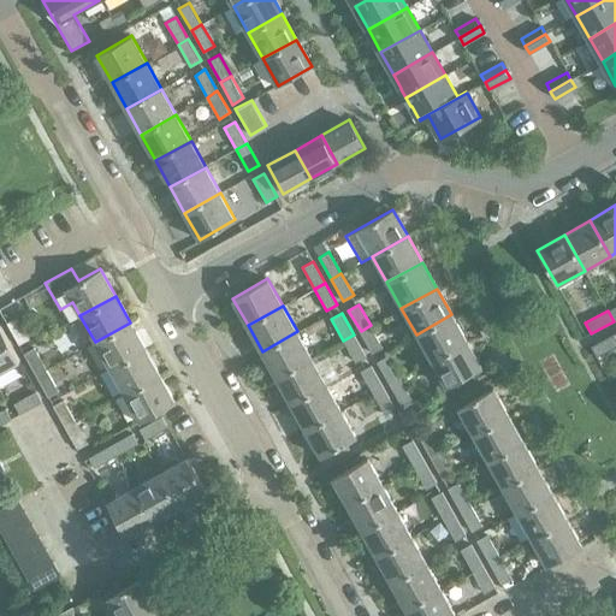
[(431,361),(466,341),(451,314),(416,335),(431,361)]
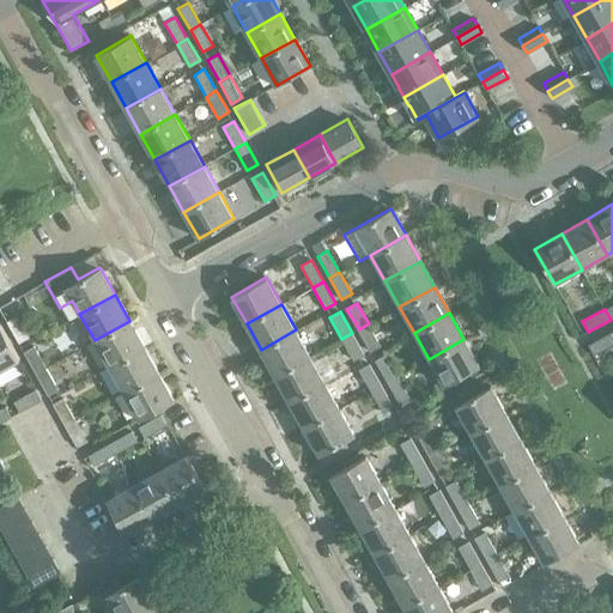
[(19,344),(29,338),(17,315),(6,321),(19,344)]
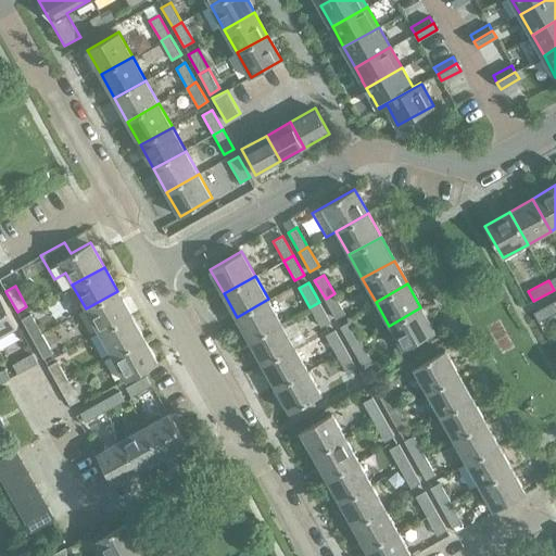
[(130,315),(117,291),(86,308),(99,332),(130,315)]
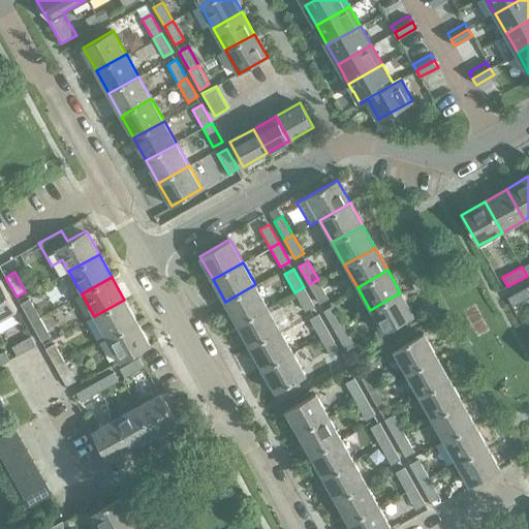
[(0,319),(17,311),(0,279),(0,319)]
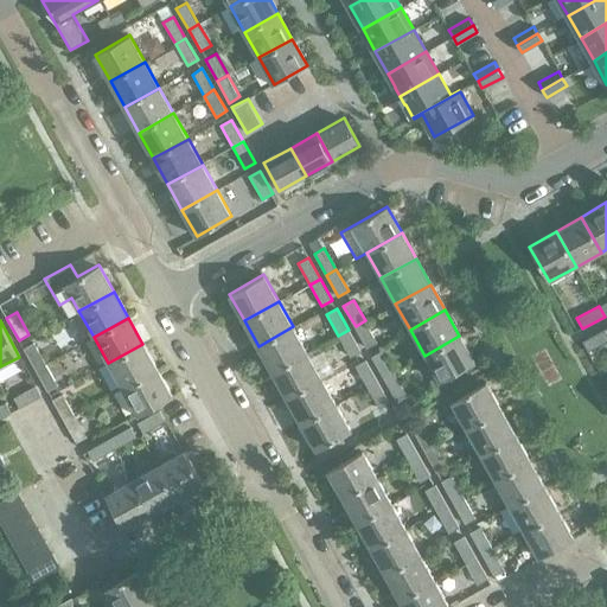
[(377,342),(365,320),(356,326),(368,347),(377,342)]
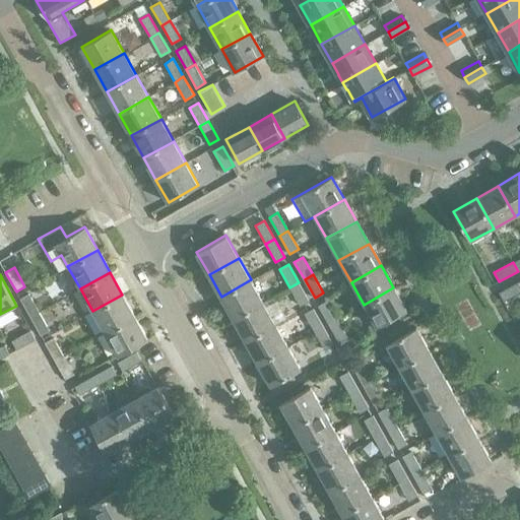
[(263,302),(251,279),(221,297),(234,319),(263,302)]
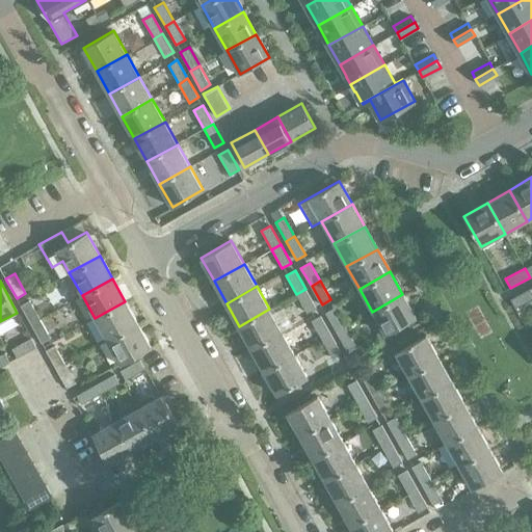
[(316,308),(306,289),(296,294),(307,313),(316,308)]
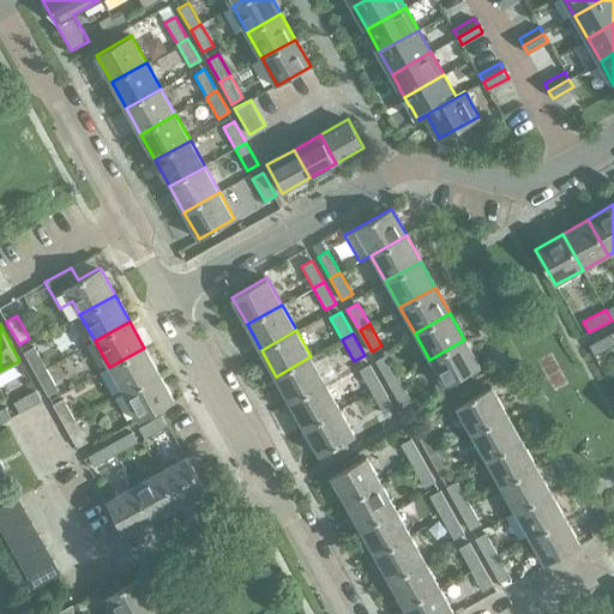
[(613,344),(613,337),(612,333),(589,345),(595,355),(613,344)]
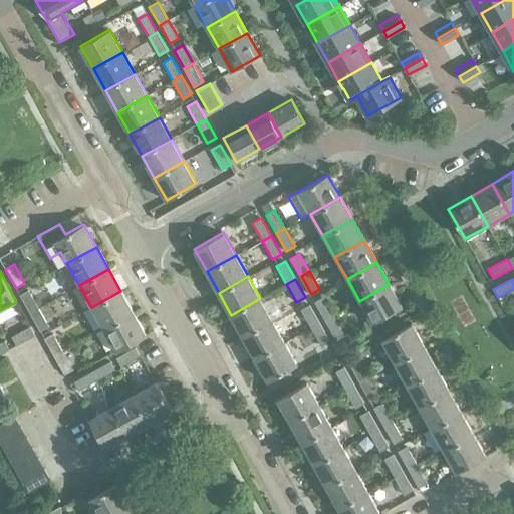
[(371,323),(402,307),(389,284),(359,301),(371,323)]
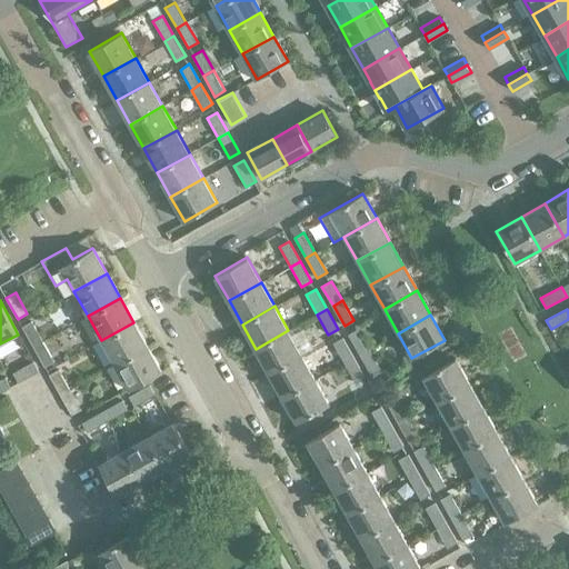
[(33,346),(42,341),(31,321),(22,327),(33,346)]
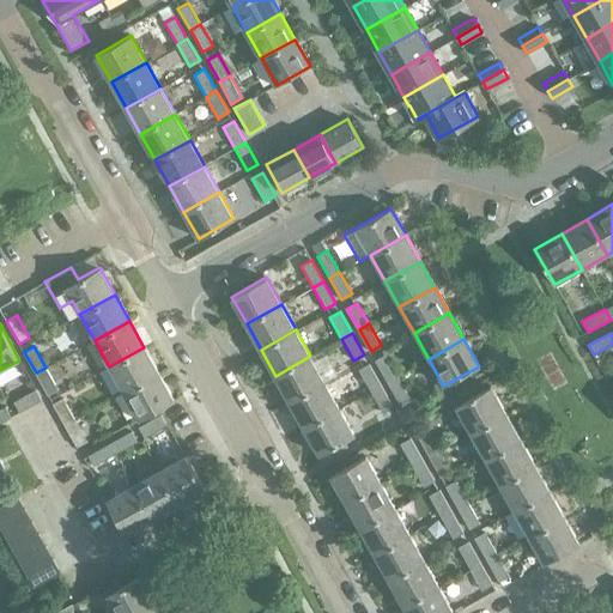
[(123,393),(159,372),(144,347),(109,366),(123,393)]
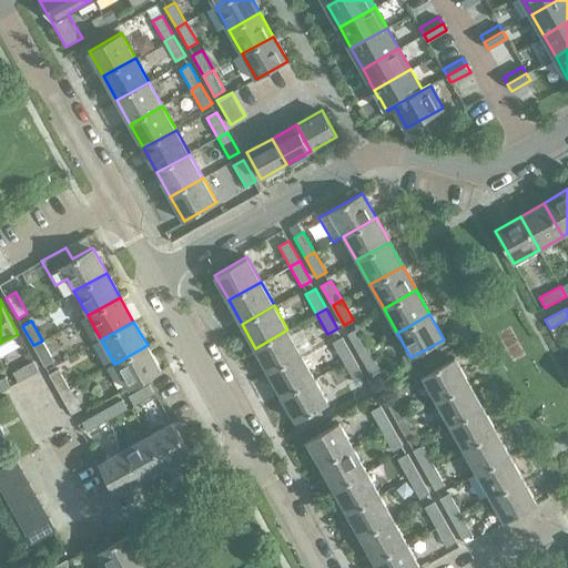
[(357,328),(348,333),(347,333),(358,354),(368,348),(357,328)]
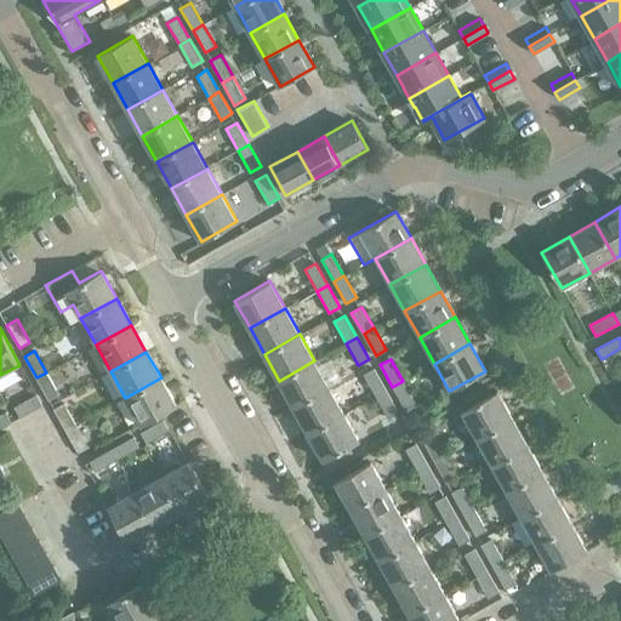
[(329,387),(314,360),(279,381),(294,406),(329,387)]
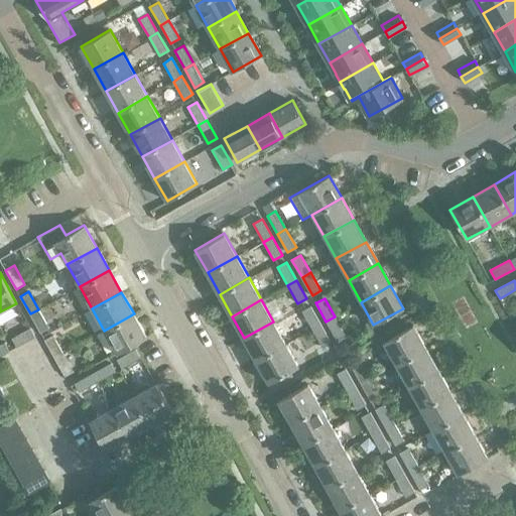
[(301,310),(311,329),(320,324),(310,305),(301,310)]
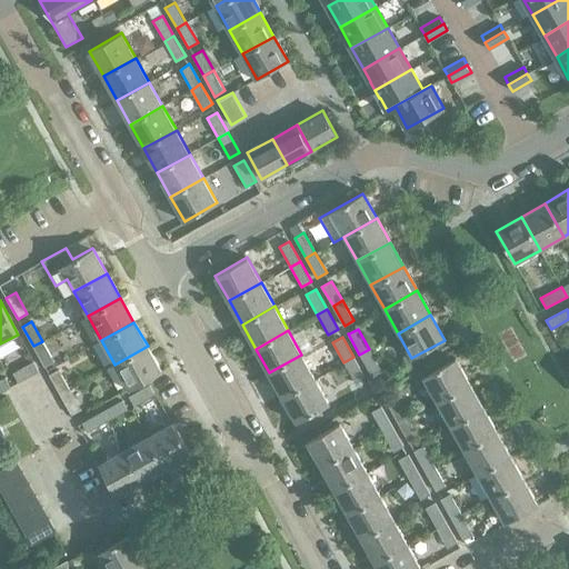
[(33,346),(45,367),(53,361),(42,341),(33,346)]
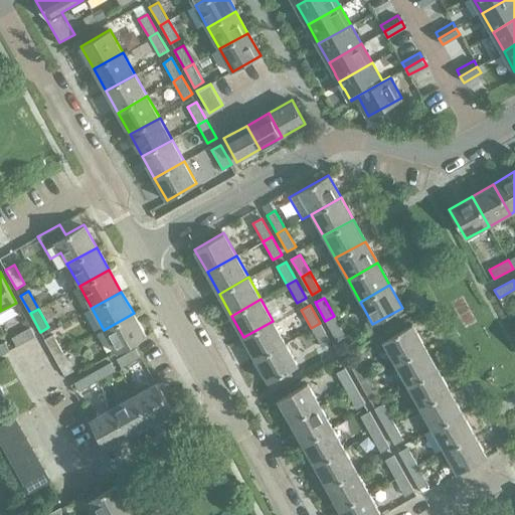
[(104,330),(116,351),(117,353),(146,336),(134,313),(104,330)]
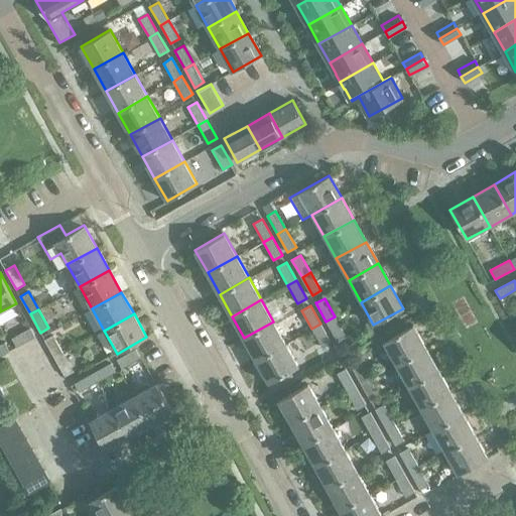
[(345,335),(335,316),(326,321),(336,340),(345,335)]
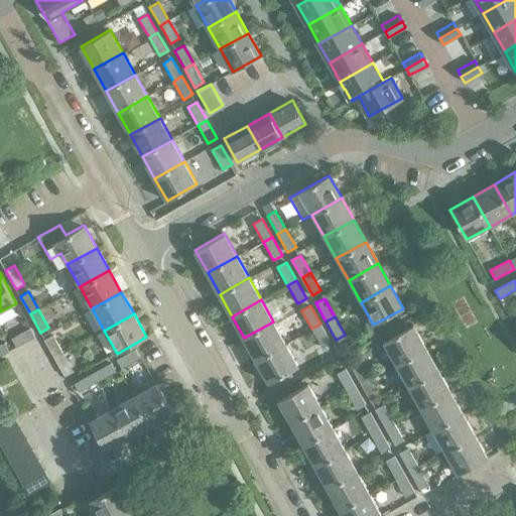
[(286,344),(273,321),(244,338),(256,360),(286,344)]
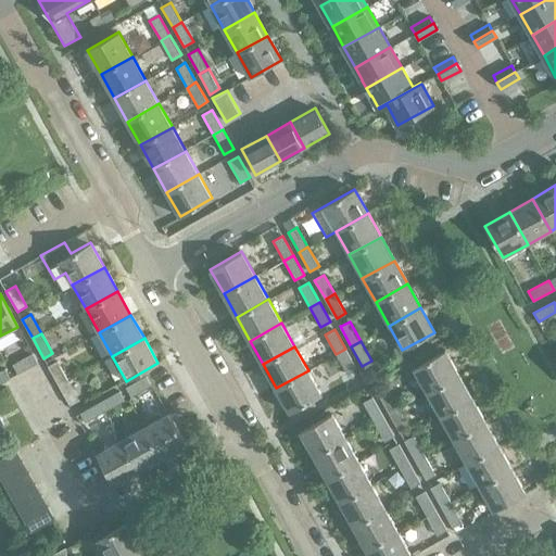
[(348,374),(356,368),(345,349),(336,354),(348,374)]
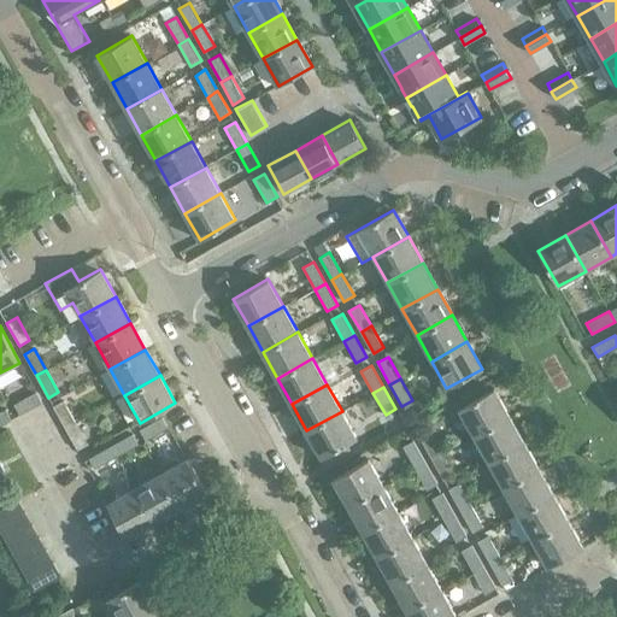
[(509,416),(493,388),(458,409),(472,435),(509,416)]
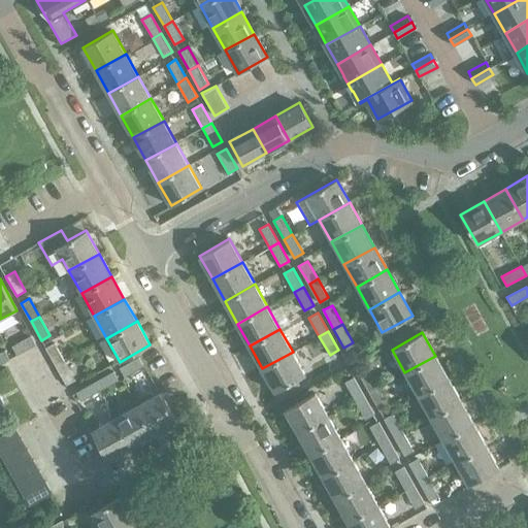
[(36,344),(31,335),(11,345),(17,355),(36,344)]
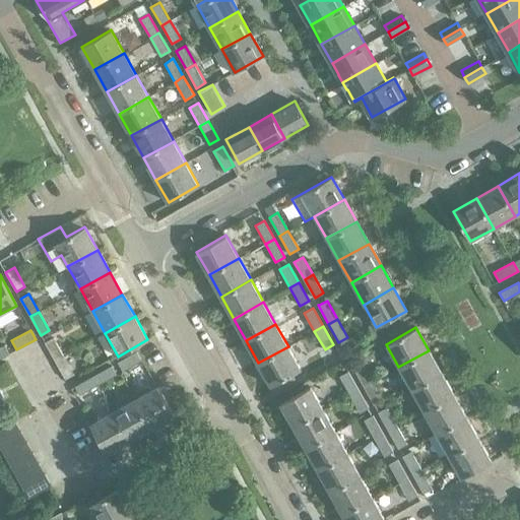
[(55,361),(64,356),(53,337),(45,342),(55,361)]
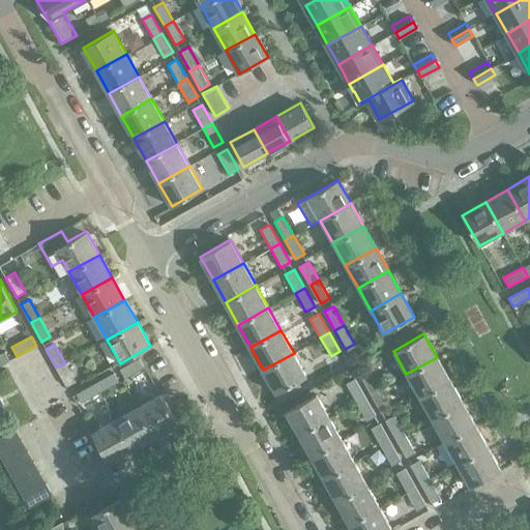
[(4,351),(0,353),(0,365),(9,360),(4,351)]
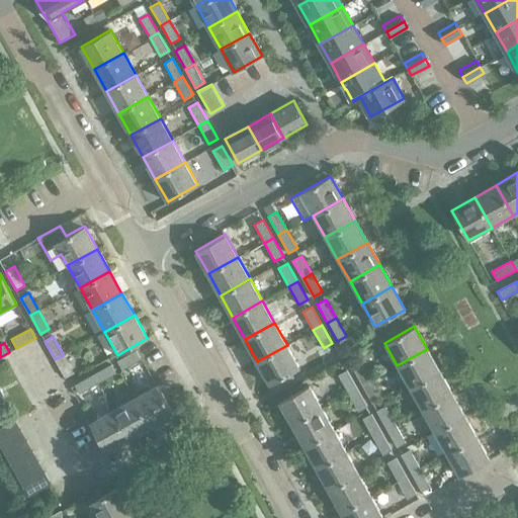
[(299,367),(287,345),(257,361),(270,384),(299,367)]
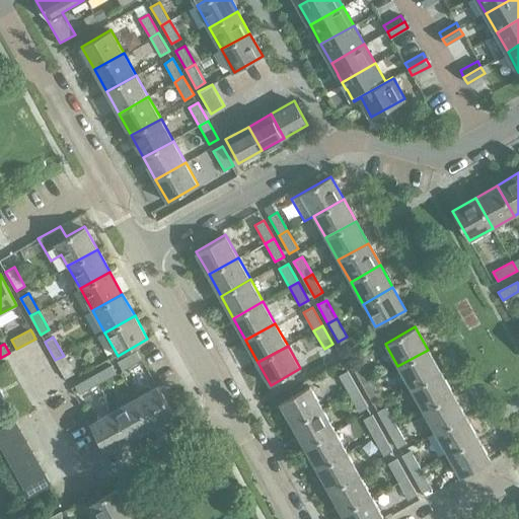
[(440,371),(428,350),(397,366),(410,388),(440,371)]
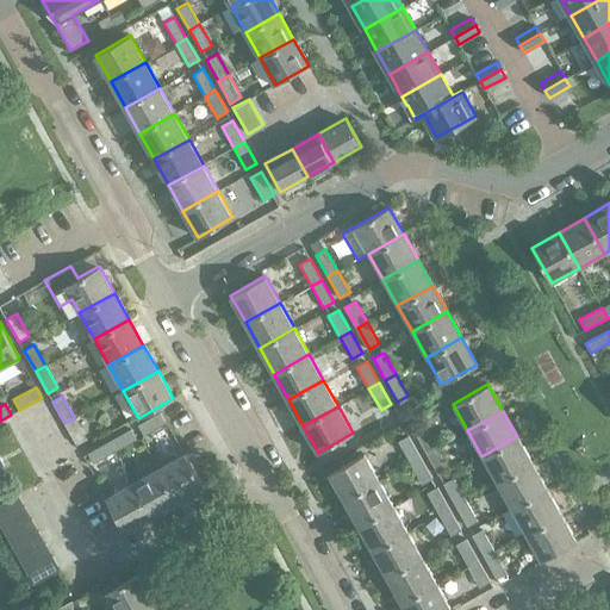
[(166,423),(160,412),(137,424),(144,435),(166,423)]
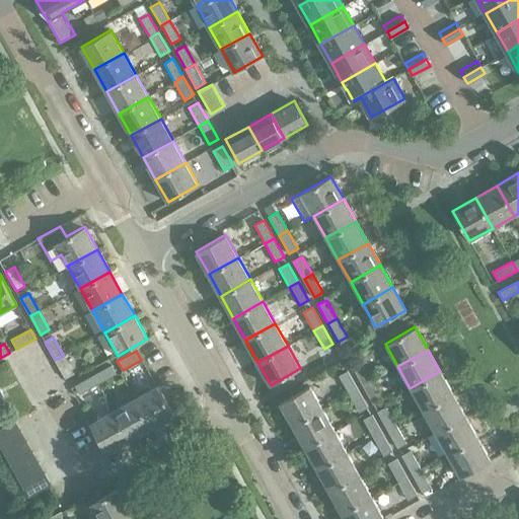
[(55,360),(65,378),(74,373),(64,356),(55,360)]
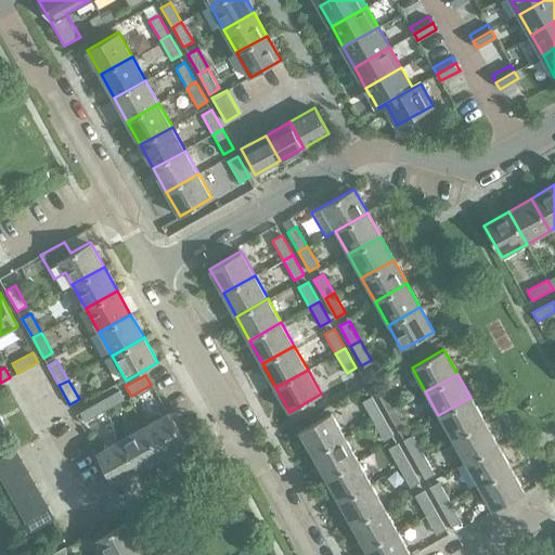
[(386,388),(377,392),(388,413),(397,408),(386,388)]
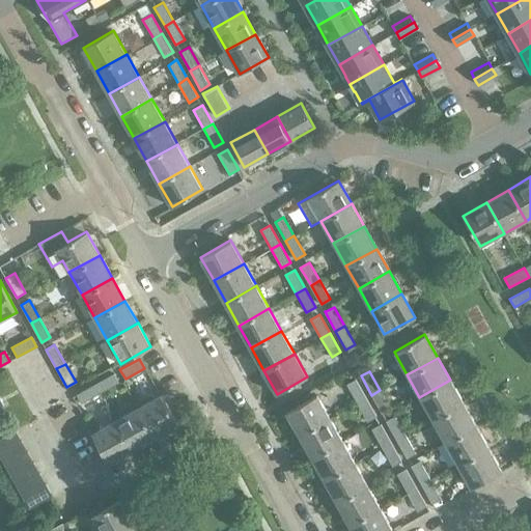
[(95,384),(101,392),(119,382),(114,372),(95,384)]
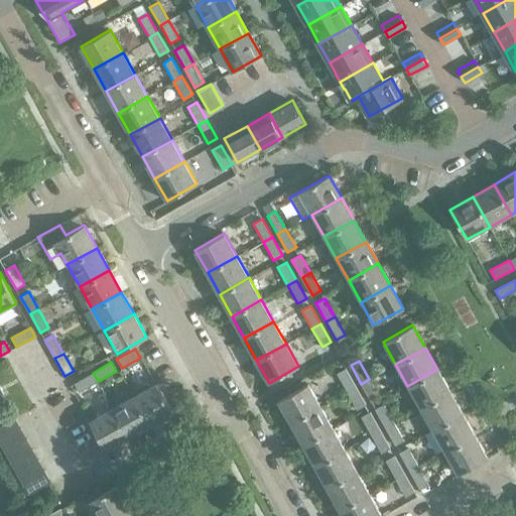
[(356,387),(346,369),(337,373),(347,391),(356,387)]
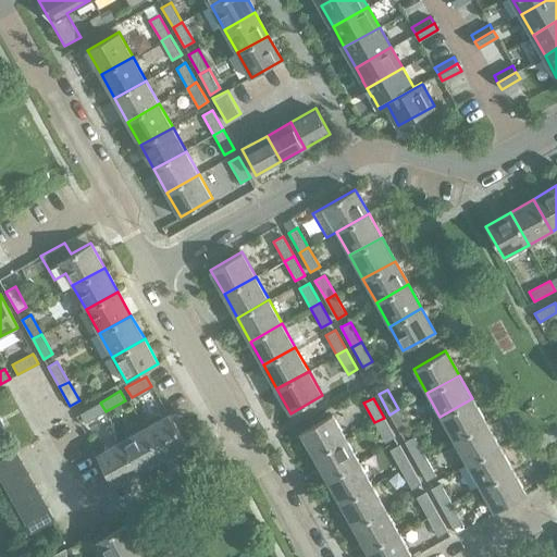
[(485,422),(472,398),(440,417),(454,441),(485,422)]
